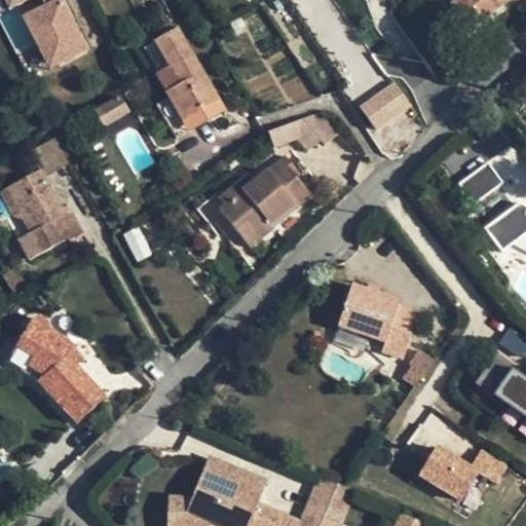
[(2,0),(9,12),(19,8),(48,70),(88,51),(63,0),(2,0)]
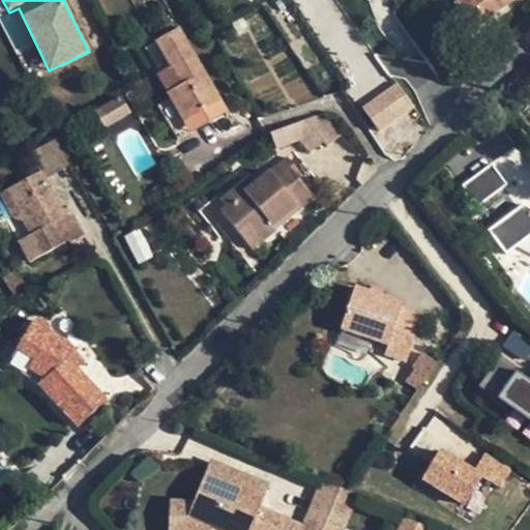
[(509,0),(463,0),(458,5),(475,28),(509,0)]
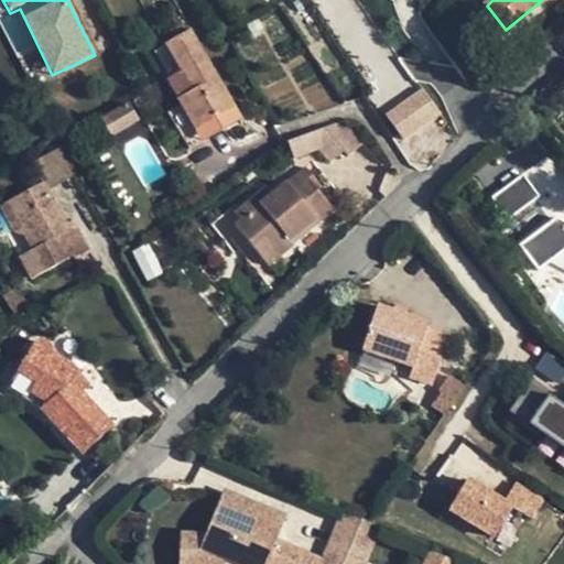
[(192,149),(203,142),(187,115),(207,104),(227,93),(191,31),(169,43),(195,88),(194,90),(183,97),(179,100),(181,105),(170,111),(192,149)]
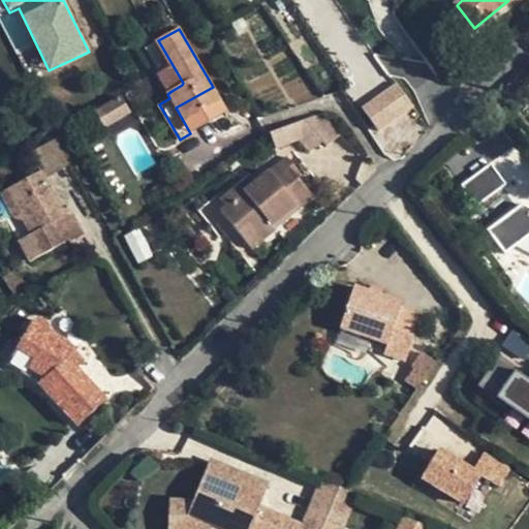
[(148,48),(172,91),(182,85),(183,83),(158,40),(148,48)]
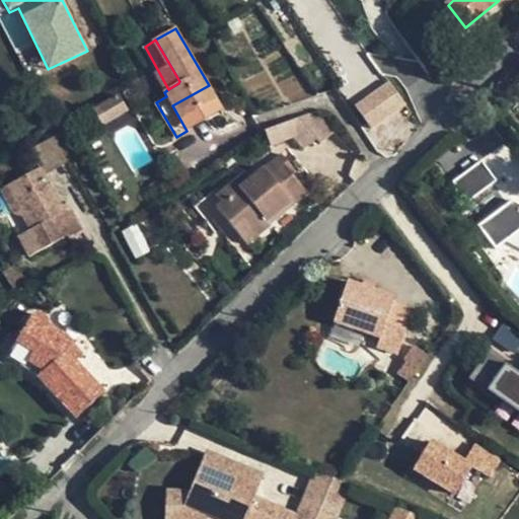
[(390,80),(354,103),(370,129),(406,106),(390,80)]
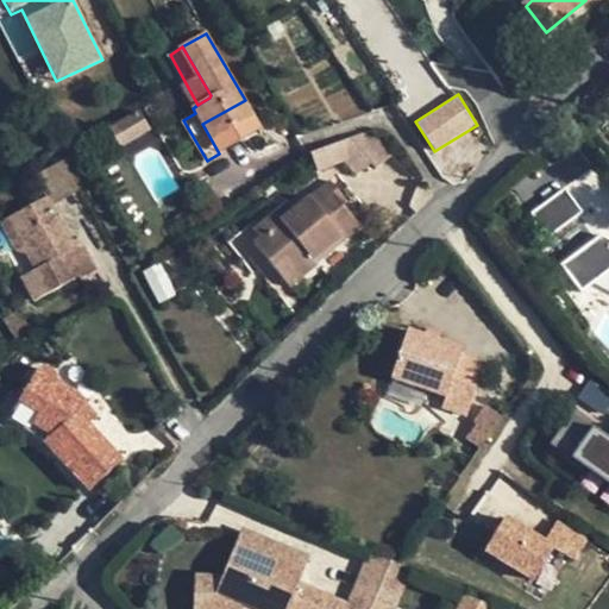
[(261,129),(245,100),(224,112),(239,140),(261,129)]
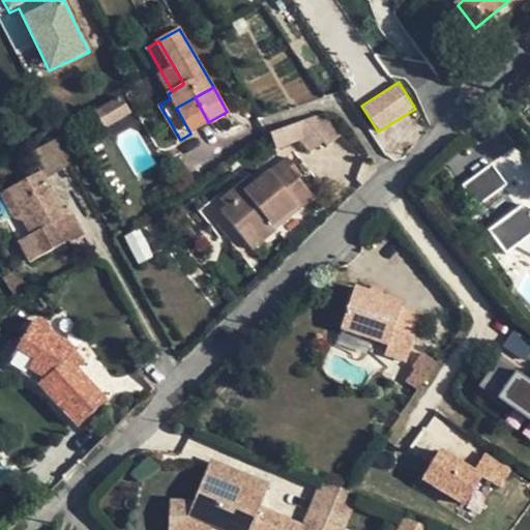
[(96,111),(104,125),(129,113),(121,97),(96,111)]
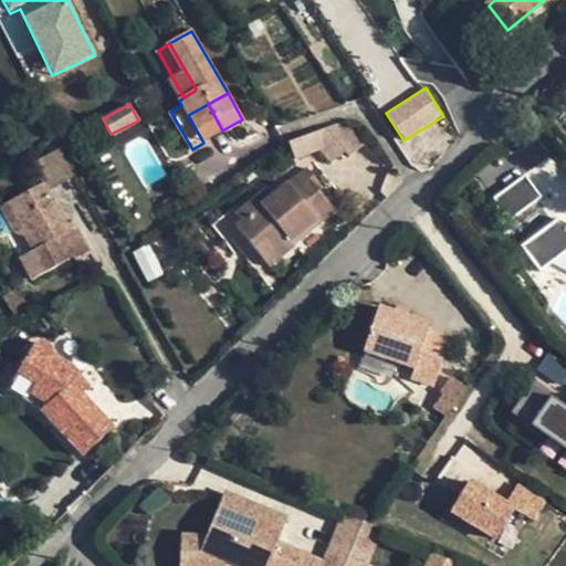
[(203,143),(222,130),(208,104),(188,115),(203,143)]
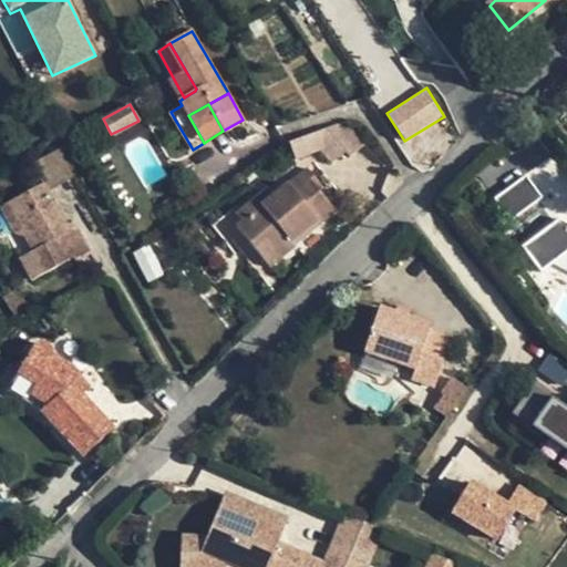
[(347,120),(290,141),(297,160),(327,157),(339,167),(351,156),(354,160),(368,146),(347,120)]
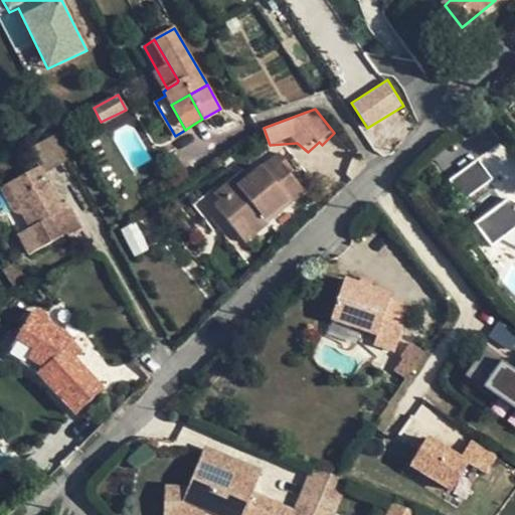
[(31,147),(42,166),(45,173),(68,159),(55,134),(31,147)]
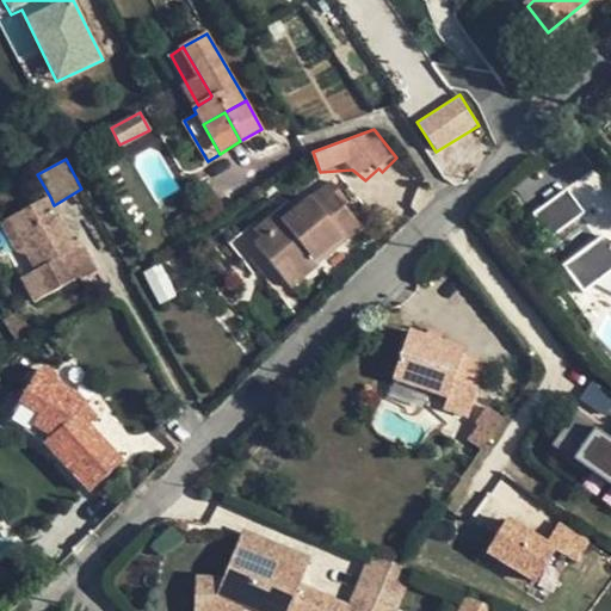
[(584,159),(543,176),(556,205),(597,189),(584,159)]
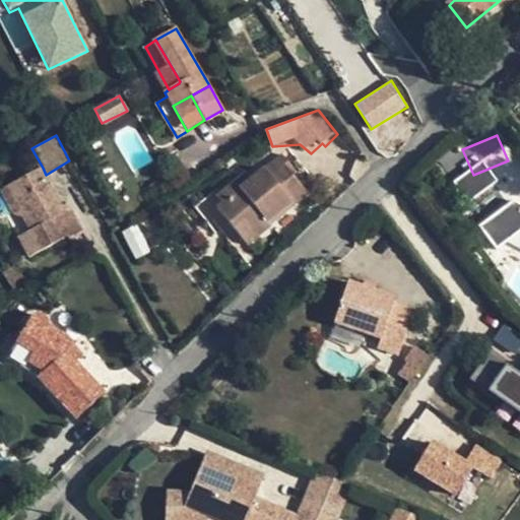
[(291,205),(298,210),(312,198),(293,176),(295,170),(284,158),(254,185),(238,197),(233,190),(219,201),(225,209),(219,213),(238,234),(247,226),(248,225),(262,242),(276,231),(271,223),(291,205)]
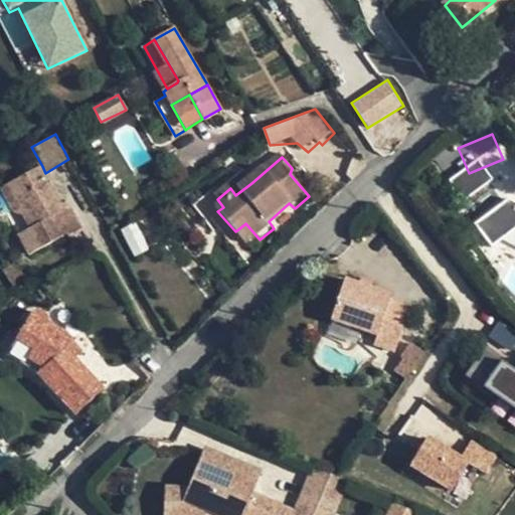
[(23,203),(21,205),(32,228),(22,234),(32,253),(68,232),(70,235),(83,228),(72,206),(64,209),(45,173),(42,166),(12,182),(23,203)]
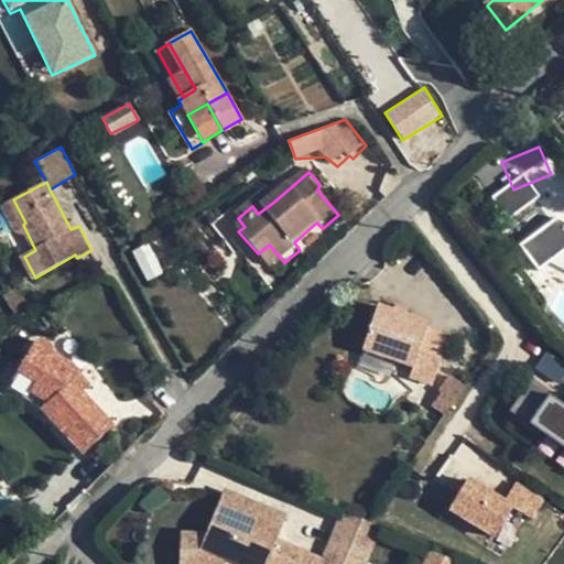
[(269,193),(252,206),(258,214),(275,201),(269,193)]
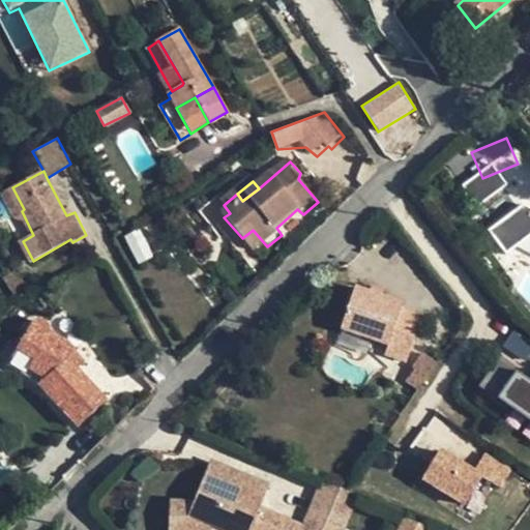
[(13,214),(22,211),(24,209),(12,187),(2,193),(13,214)]
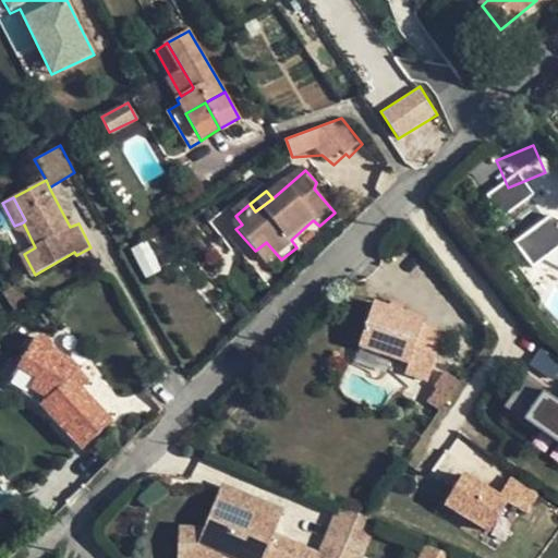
[(557,199),(557,198),(516,216),(526,245),(555,234),(557,238),(557,199)]
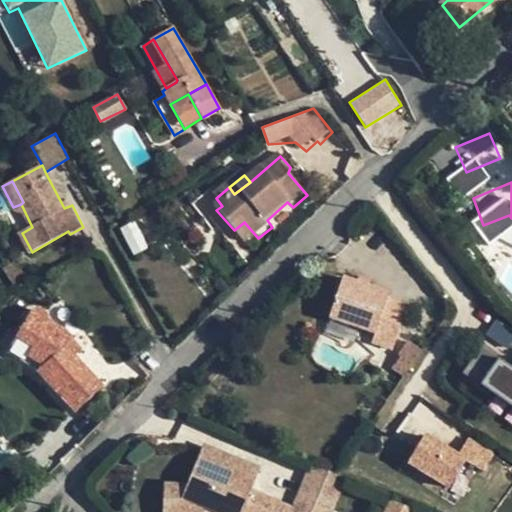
[(293,210),(293,207),(287,202),(267,220),(272,227),(293,210)]
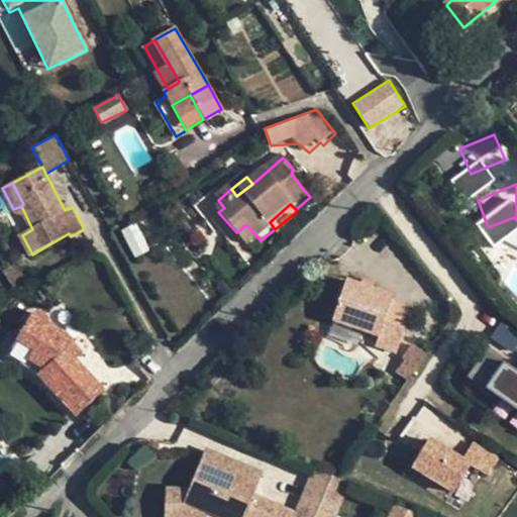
[(250,249),(261,240),(246,224),(245,225),(236,232),(250,249)]
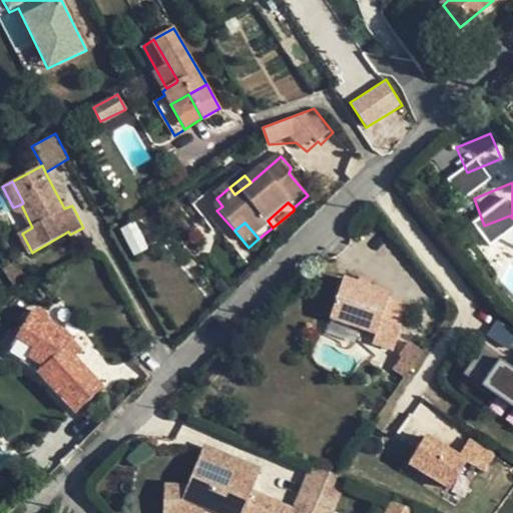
[(391,296),(347,280),(332,320),(380,336),(377,346),(395,353),(411,308),(390,299),(391,296)]
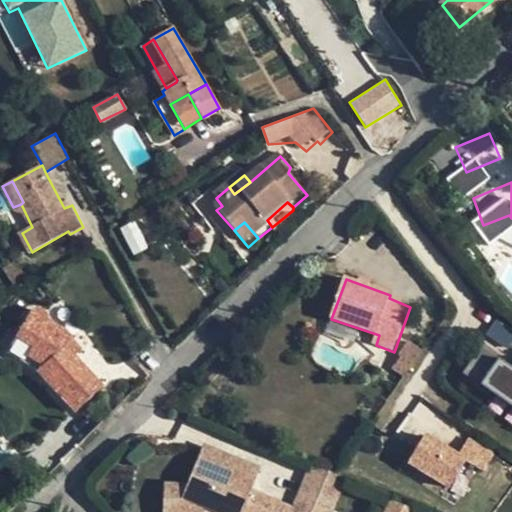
[(66,346),(75,337),(67,329),(51,318),(48,313),(41,308),(31,308),(7,350),(29,365),(39,370),(77,410),(103,385),(76,355),(66,346)]
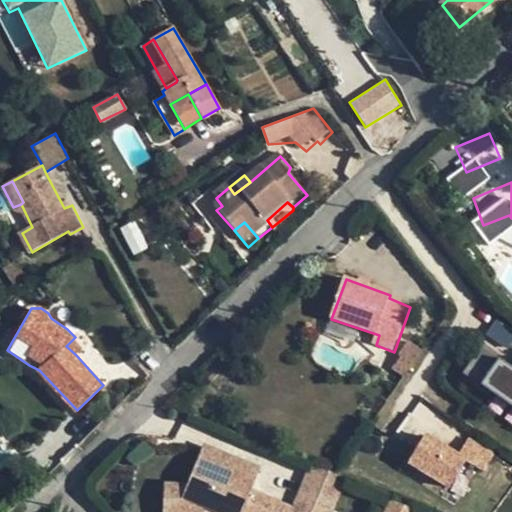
[(425,346),(411,336),(401,348),(403,349),(394,361),(406,371),(425,346)]
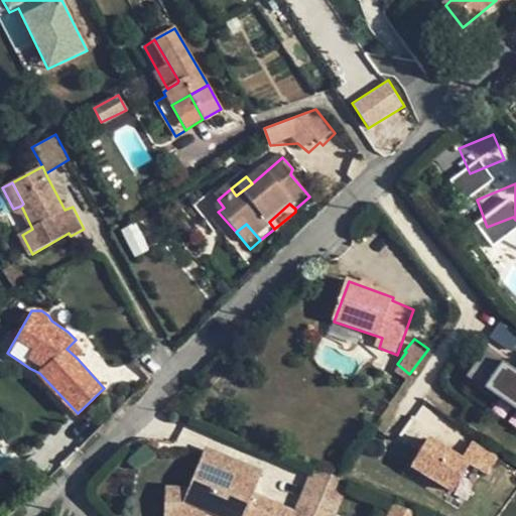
[(85,351),(76,340),(67,349),(77,358),(85,351)]
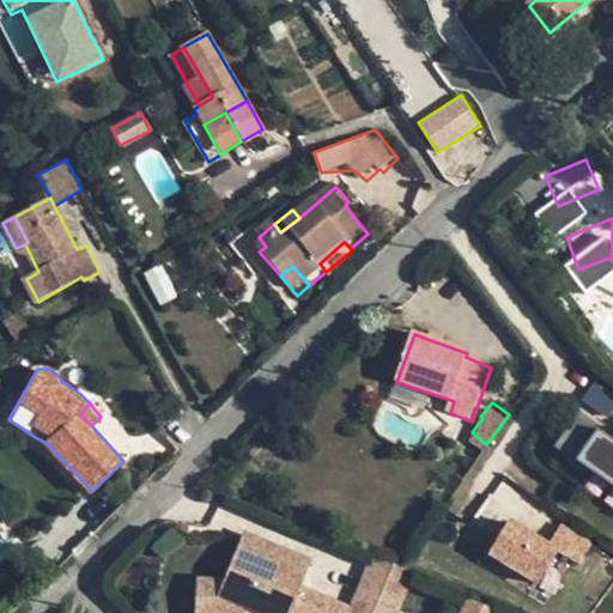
[(589,479),(594,473),(572,456),(598,424),(580,410),(550,449),(589,479)]
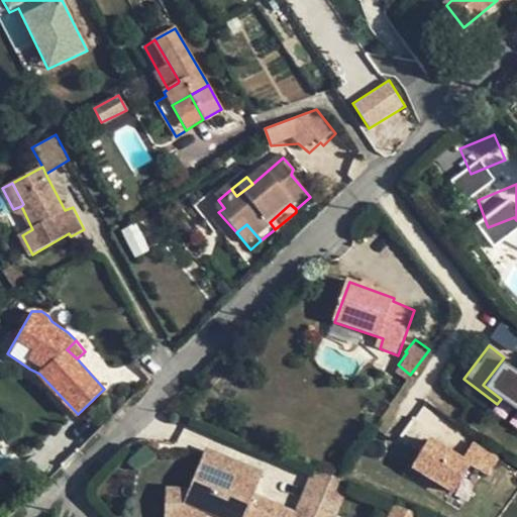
[(516,371),(503,362),(486,387),(516,408),(516,371)]
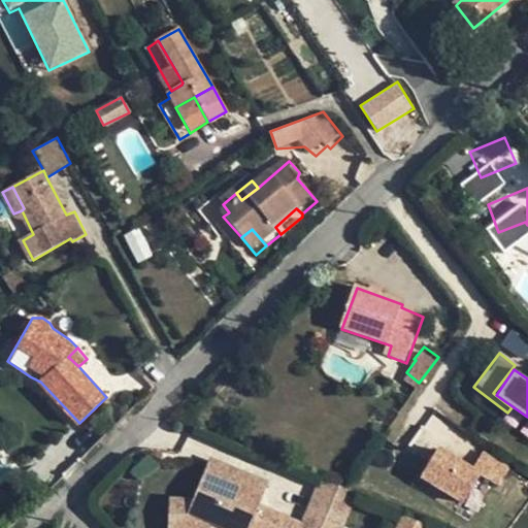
[(500,486),(509,465),(481,452),(474,464),(435,446),(418,480),(465,503),(479,475),(500,486)]
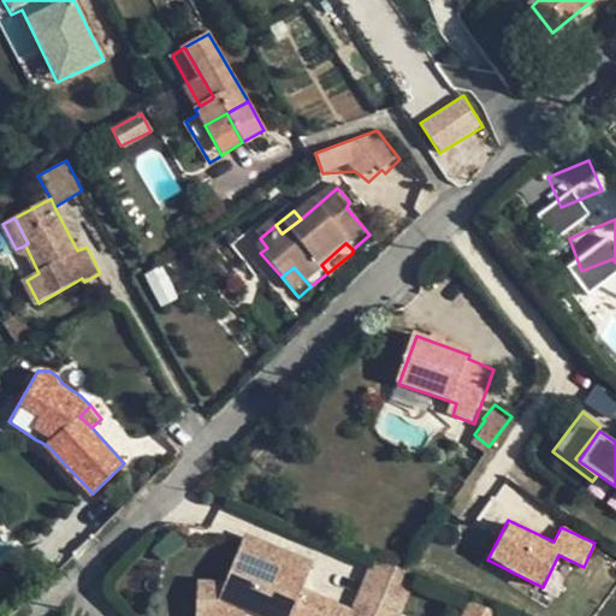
[(190,580),(187,615),(240,614),(246,600),(280,615),(395,615),(413,574),(369,556),(345,610),(295,590),(300,578),(278,568),(284,554),(240,535),(218,585),(190,580)]
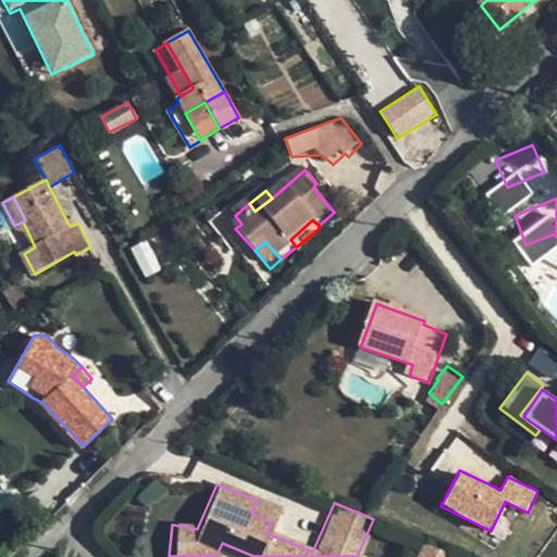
[(254,556),(222,543),(217,555),(225,556),(234,556),(254,556)]
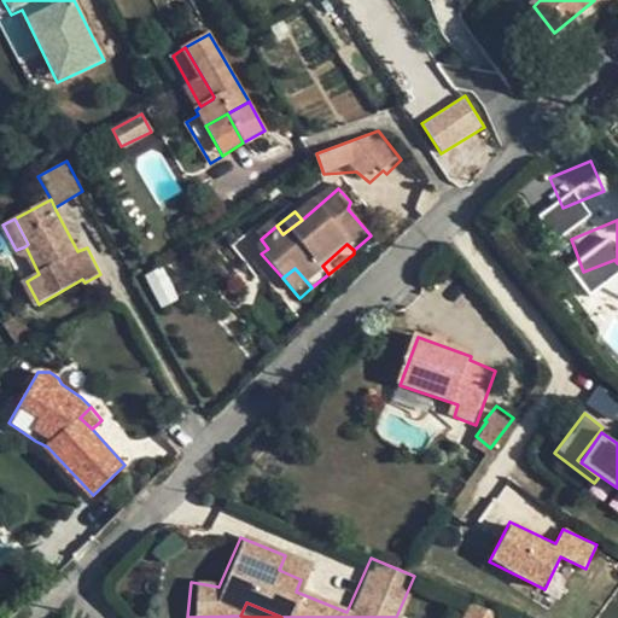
[(501,617),(466,604),(459,617),(501,617)]
